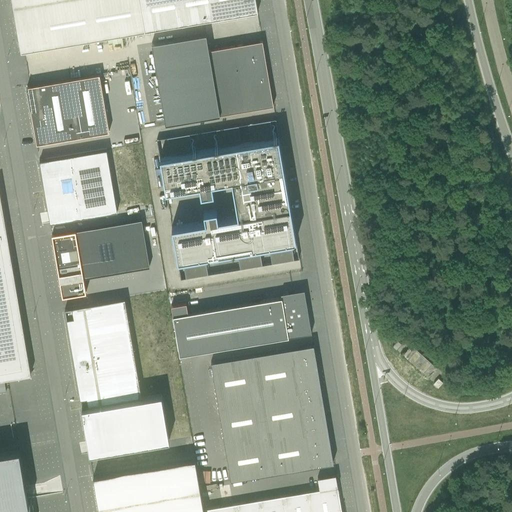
[(11,0),(21,53),(145,32),(145,31),(139,0),(11,0)]
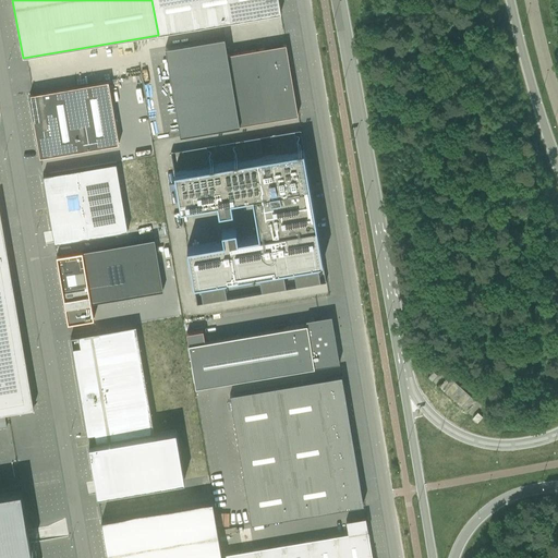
[(152,0),(158,34),(158,35),(211,25),(280,13),(278,0),(152,0)]
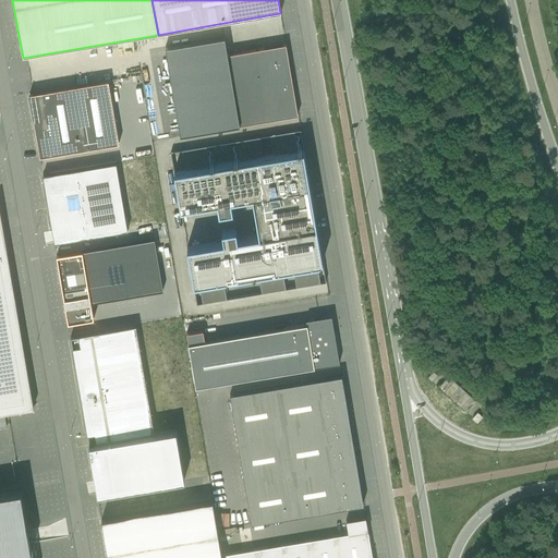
[(225,37),(165,47),(180,135),(239,125),(298,116),(286,45),(228,55),(225,37)]
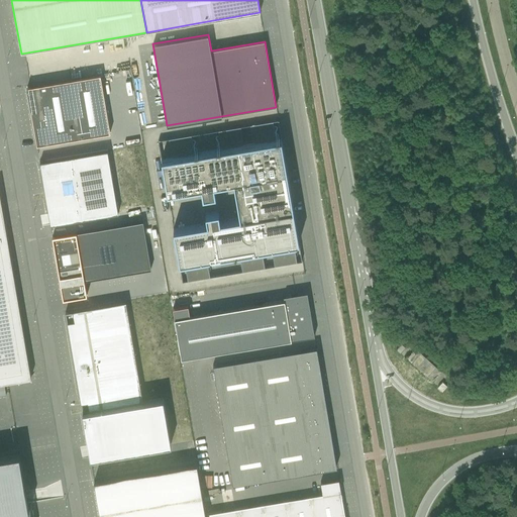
[(100,75),(27,88),(37,145),(110,133),(100,75)]
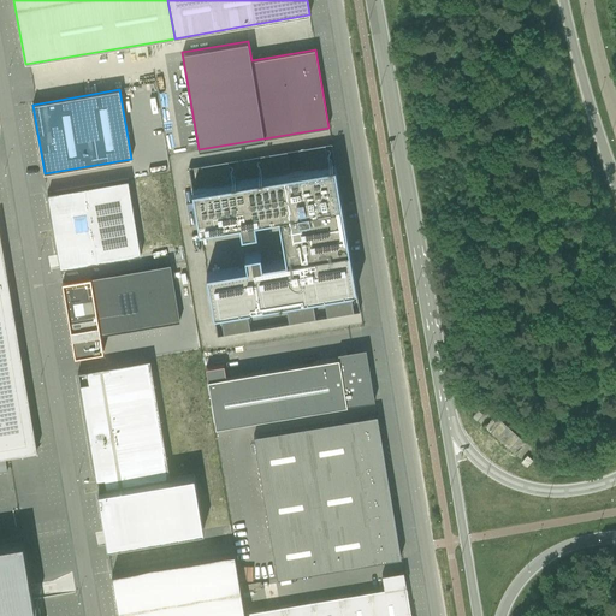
[(325,144),(298,149),(302,169),(329,164),(325,144)]
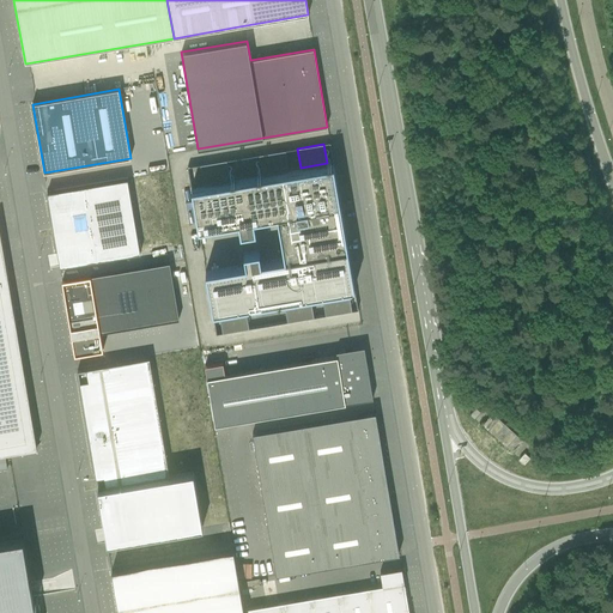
[(285,151),(259,155),(262,174),(289,169),(285,151)]
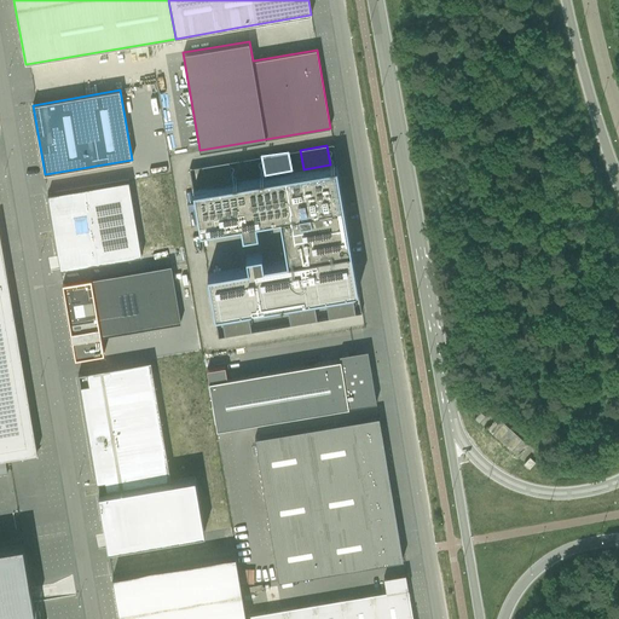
[(229,162),(202,167),(204,185),(231,181),(229,162)]
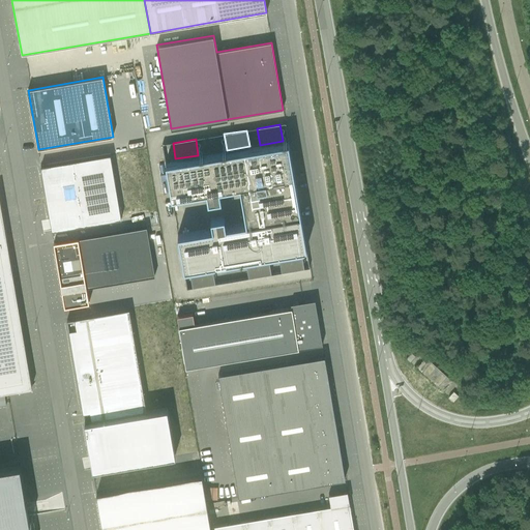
[(288,142),(166,163),(171,198),(206,193),(207,202),(221,200),(219,190),(239,186),(246,225),(226,228),(224,216),(210,218),(212,228),(178,234),(183,269),(306,248),(300,215),(299,206),(297,207),(294,193),(297,193),(288,142)]
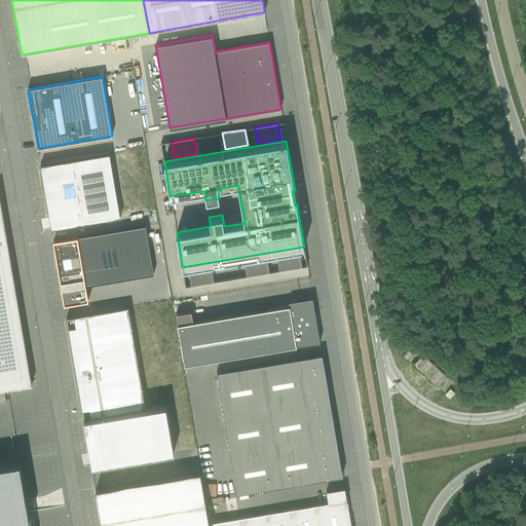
[(109,153),(40,164),(44,187),(47,186),(48,196),(45,196),(49,218),(49,219),(51,229),(83,224),(120,218),(109,153)]
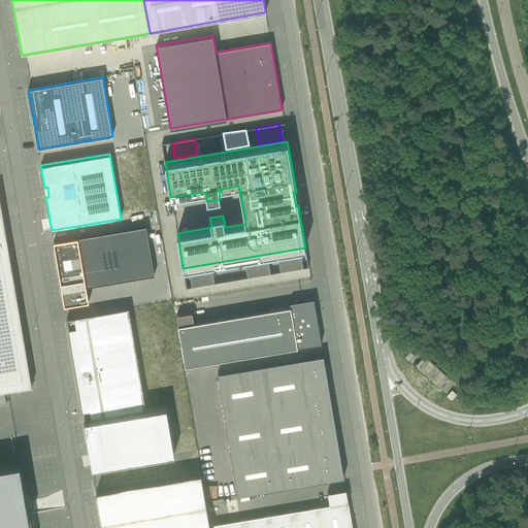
[(0,391),(32,386),(0,199),(0,391)]
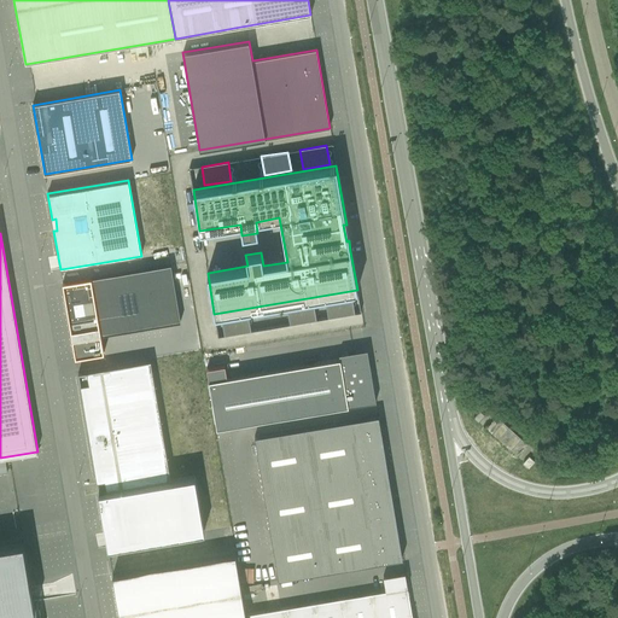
[(170,264),(63,284),(63,287),(66,287),(69,297),(65,297),(71,332),(73,339),(75,359),(104,354),(100,336),(180,322),(170,264)]
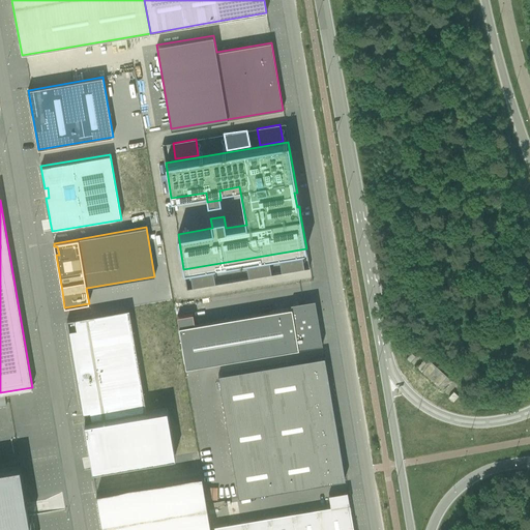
[(300,252),(278,256),(282,272),(303,269),(300,252)]
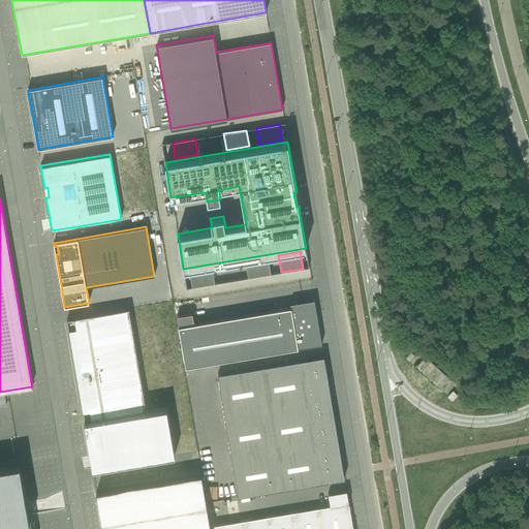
[(267,257),(245,260),(248,278),(270,274),(267,257)]
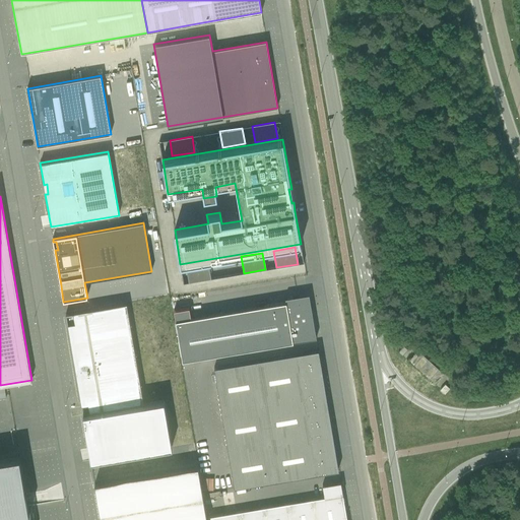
[(207,262),(186,265),(189,282),(210,278),(207,262)]
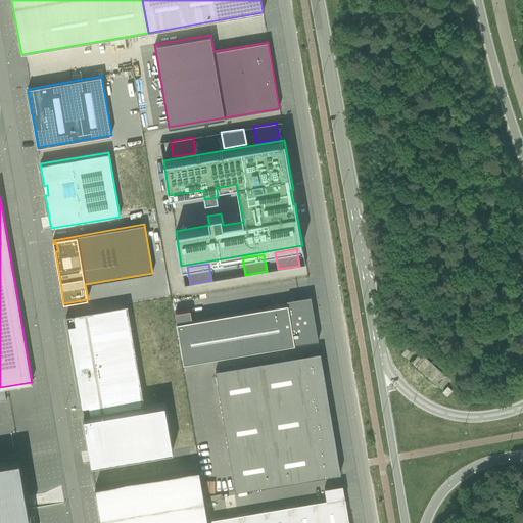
[(190,310),(175,313),(183,363),(318,340),(313,310),(312,311),(310,297),(299,299),(298,298),(286,300),(287,303),(192,320),(190,310)]
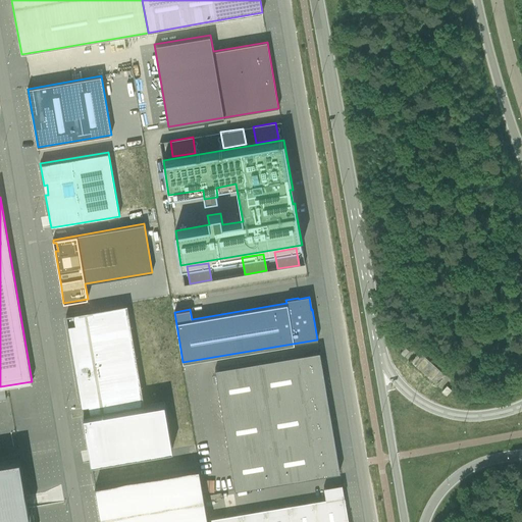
[(127,304),(66,314),(89,450),(91,462),(91,463),(172,449),(164,401),(144,405),(127,304)]
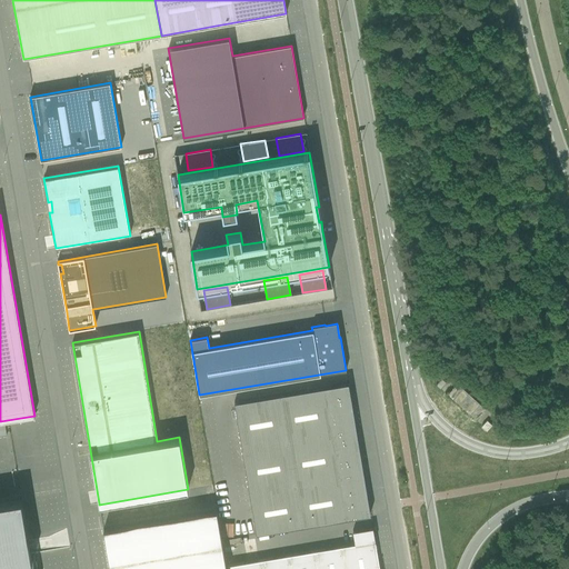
[(440,389),(446,382),(441,379),(436,386),(440,389)]
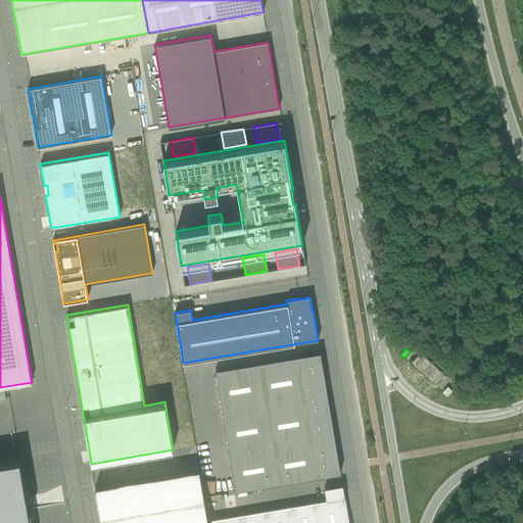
[(338,459),(334,434),(331,418),(327,394),(325,378),(321,353),(320,351),(216,370),(236,490),(340,473),(338,459)]
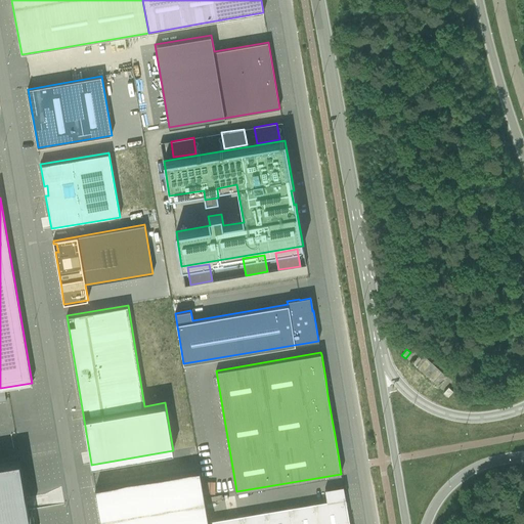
[(437,388),(446,377),(421,353),(411,364),(437,388)]
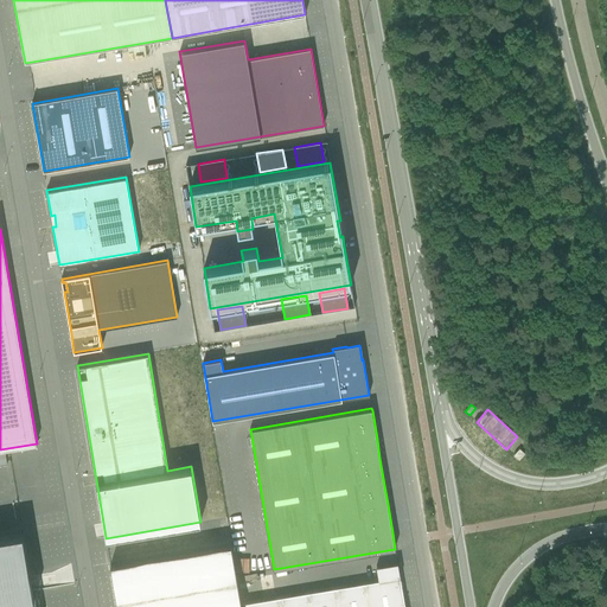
[(524,454),(519,449),(513,455),(519,460),(524,454)]
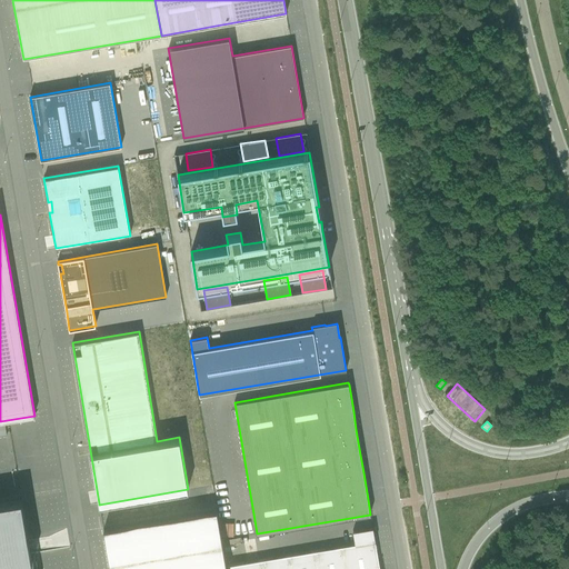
[(0,568),(0,567),(32,562),(31,555),(30,553),(28,541),(28,540),(22,508),(23,508),(21,499),(0,502),(0,568)]
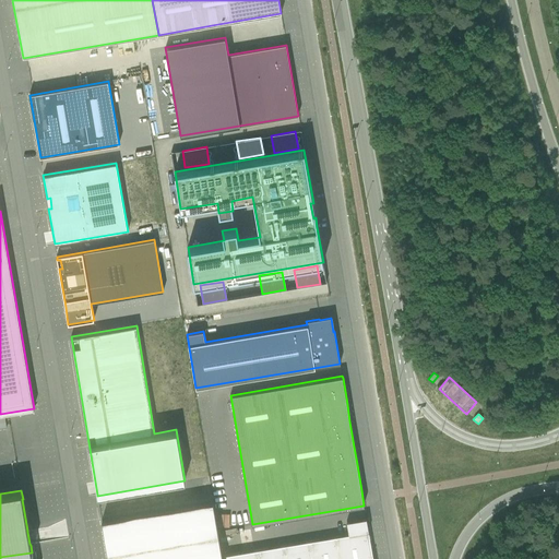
[(230,514),(217,515),(218,528),(232,527),(230,514)]
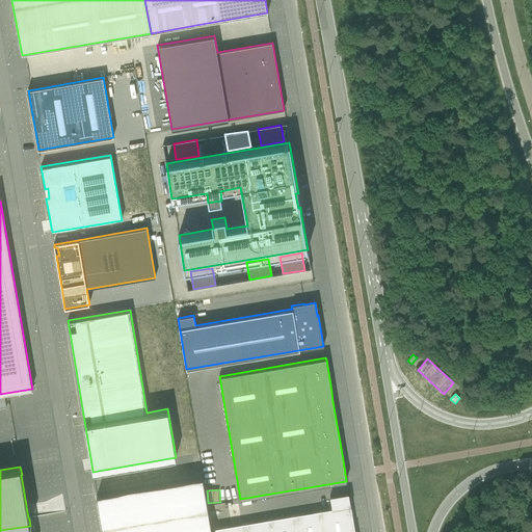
[(213,529),(213,531),(354,531),(348,494),(329,497),(331,509),(213,529)]
